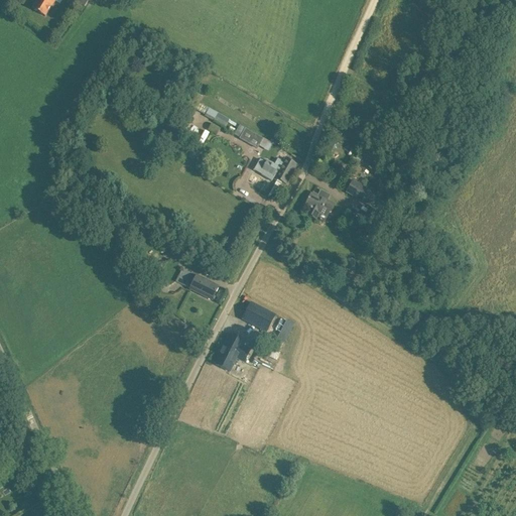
[(32,9),(45,17),(51,7),(52,7),(55,2),(59,4),(61,0),(37,0),(32,9)]
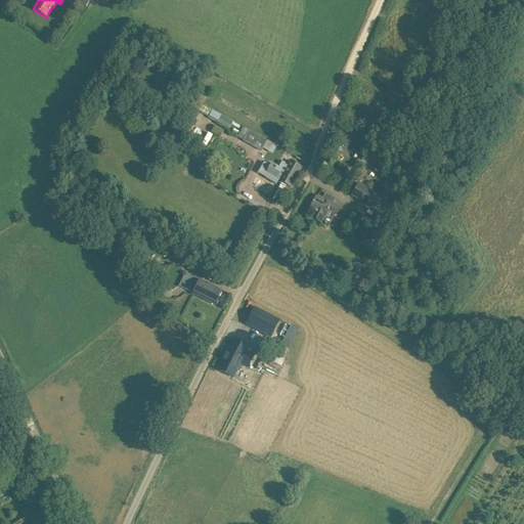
[(221,115),(212,110),(208,117),(208,118),(216,123),(228,130),(232,122),(221,115)]
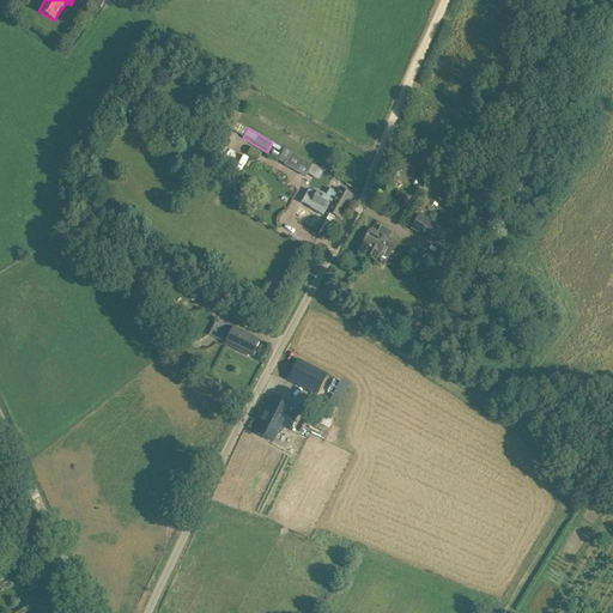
[(219,157),(212,144),(201,150),(208,163),(219,157)]
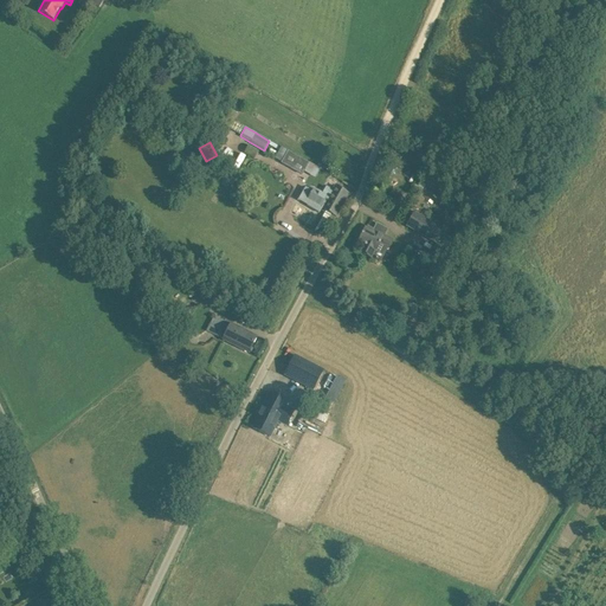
[(309,163),(298,158),(291,169),(302,175),(309,163)]
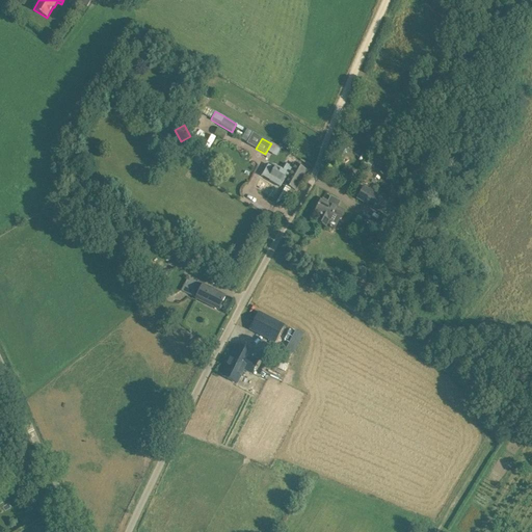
[(295,190),(307,170),(294,164),(292,168),(286,164),(282,173),(277,169),(273,178),(275,179),(273,183),(264,178),(258,189),(276,200),(283,188),(281,187),(284,183),(295,190)]
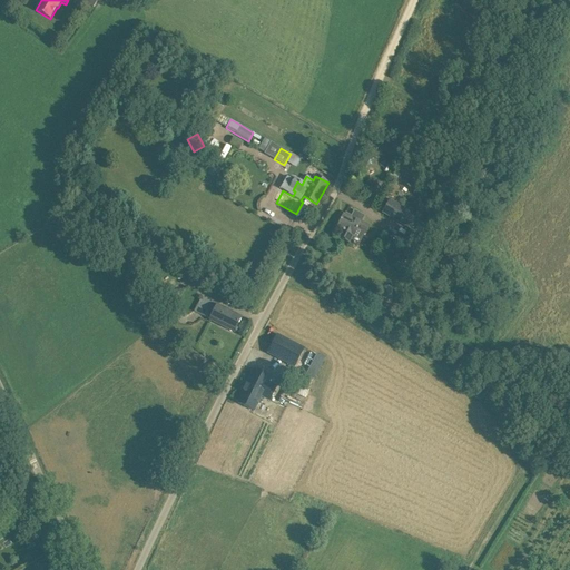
[(391,199),(383,213),(411,228),(418,215),(391,199)]
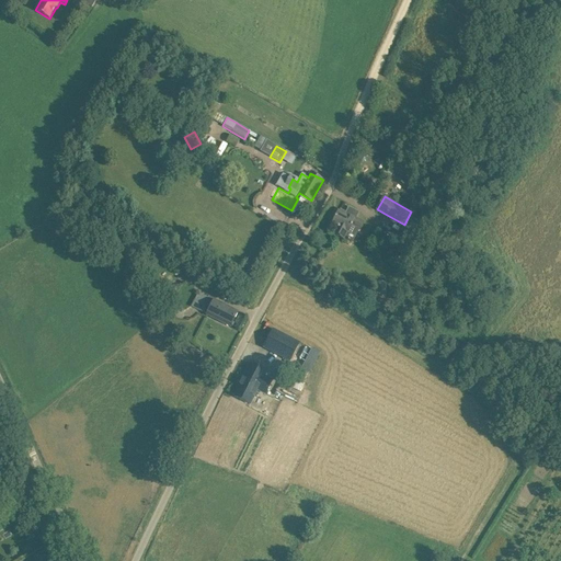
[(345,239),(347,232),(352,225),(359,229),(364,221),(346,213),(345,215),(338,212),(332,224),(338,227),(336,228),(338,228),(334,235),(345,239)]
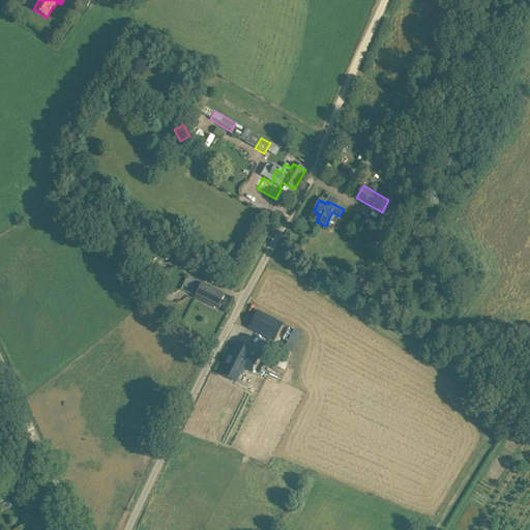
[(145,272),(145,263),(137,263),(137,272),(145,272)]
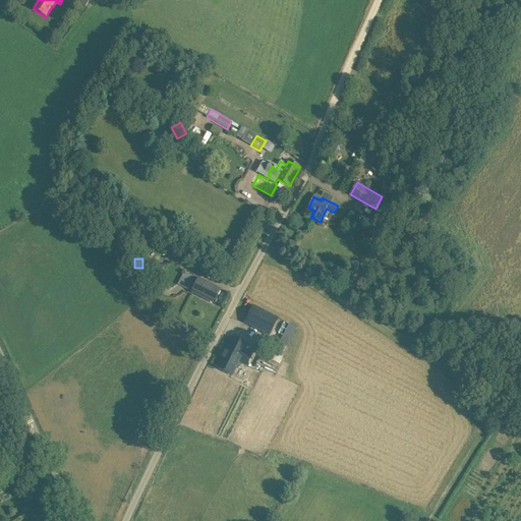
[(359,272),(358,262),(347,263),(348,273),(359,272)]
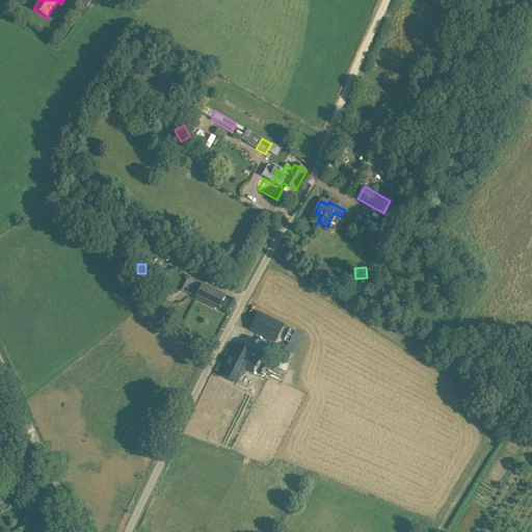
[(225,295),(220,293),(202,284),(201,285),(187,277),(181,290),(194,297),(218,310),(225,295)]
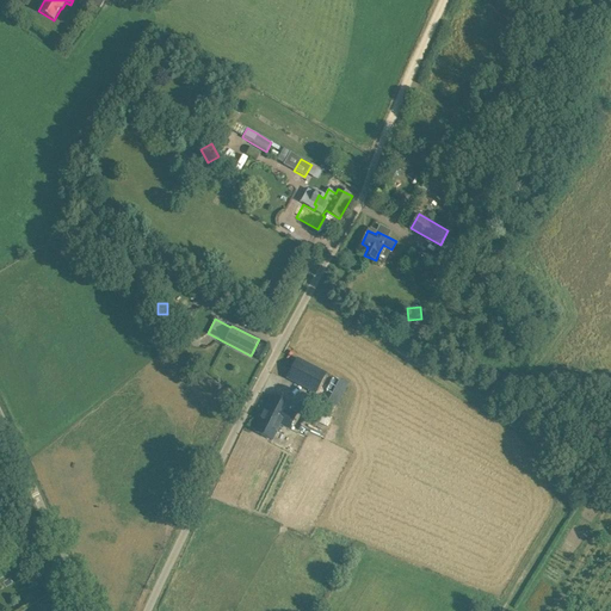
[(297,359),(287,378),(315,393),(325,374),(297,359)]
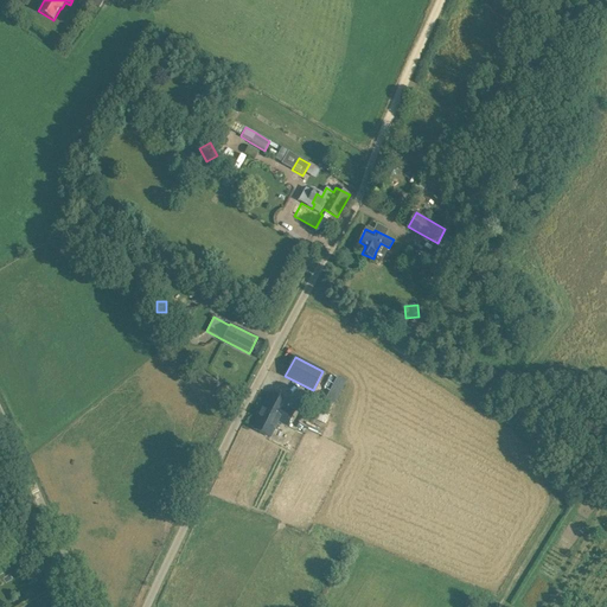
[(336,404),(346,382),(337,377),(326,400),(336,404)]
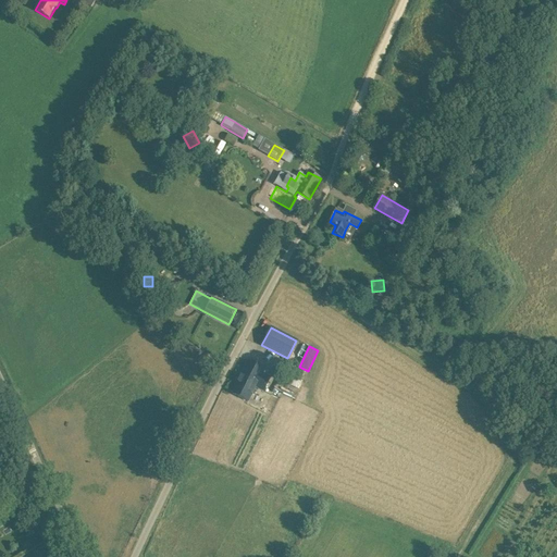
[(232,393),(249,401),(256,388),(263,392),(271,378),(263,373),(264,370),(248,361),(232,393)]
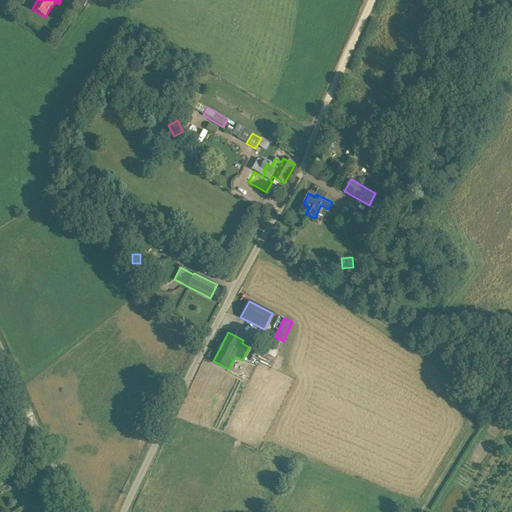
[(22,505),(36,497),(32,489),(18,497),(22,505)]
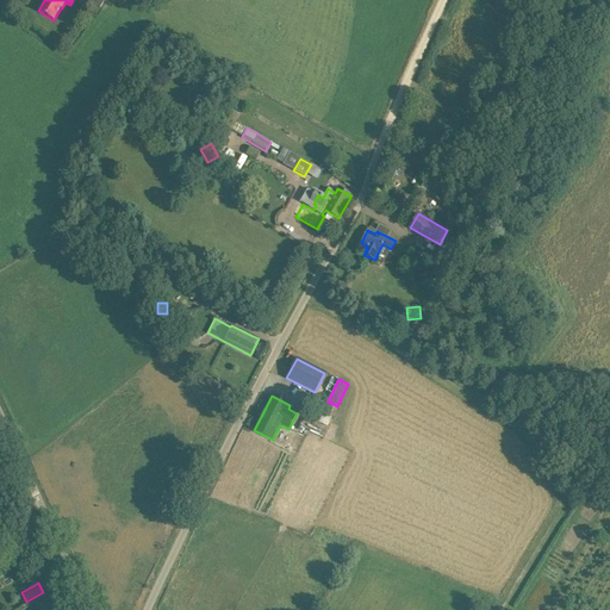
[(54,609),(48,598),(37,604),(41,609),(54,609)]
